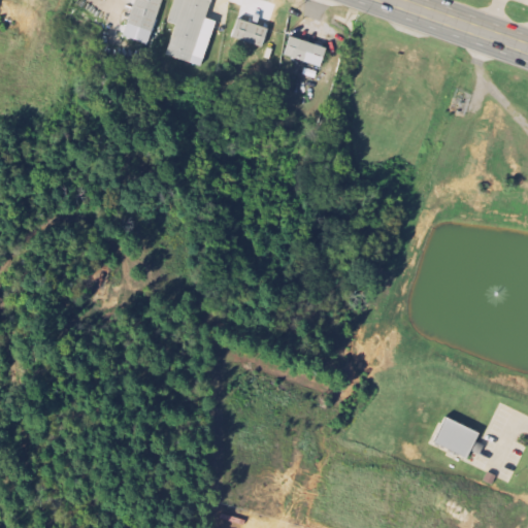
[(134,0),(128,25),(153,32),(161,0),(134,0)]
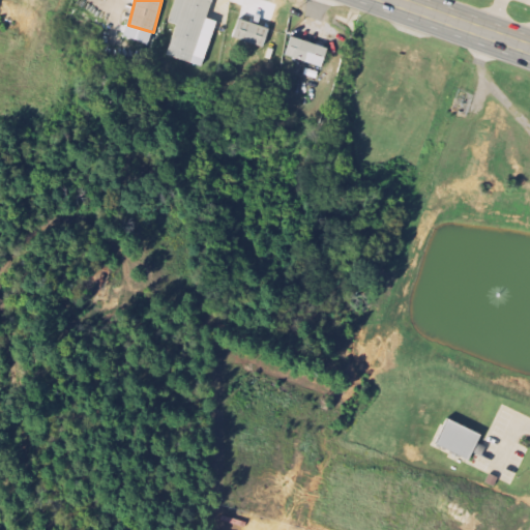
[(193,62),(195,55),(205,58),(216,21),(207,18),(212,0),(174,0),(168,22),(176,24),(168,55),(193,62)]
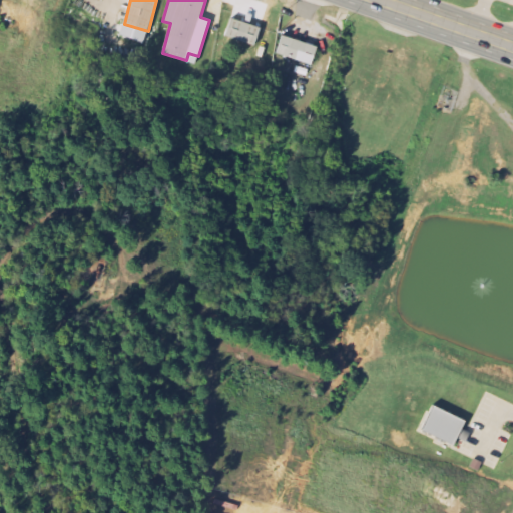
[(254,46),(262,28),(232,17),(226,35),(254,46)]
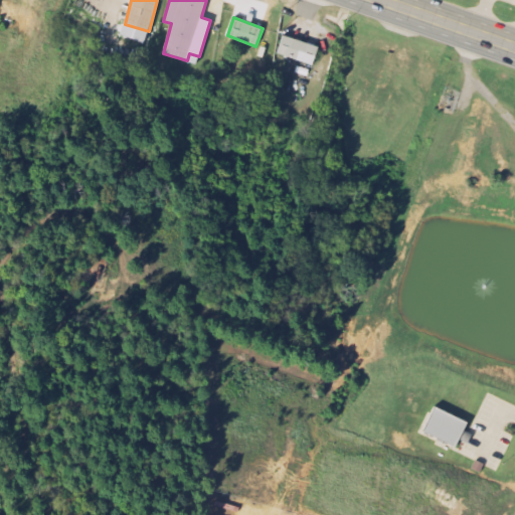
[(319,46),(283,35),(278,53),(314,64),(319,46)]
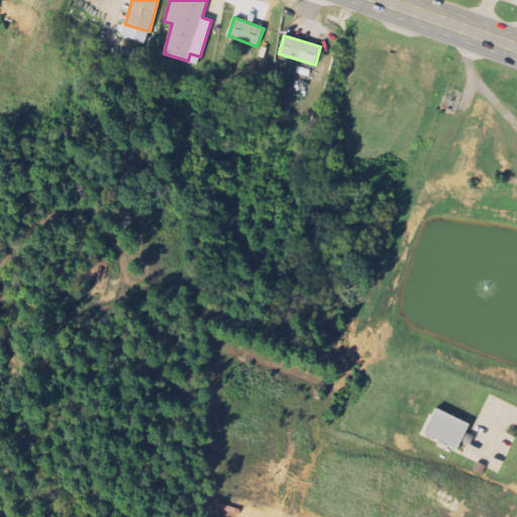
[(460,448),(470,422),(437,411),(428,436),(460,448)]
